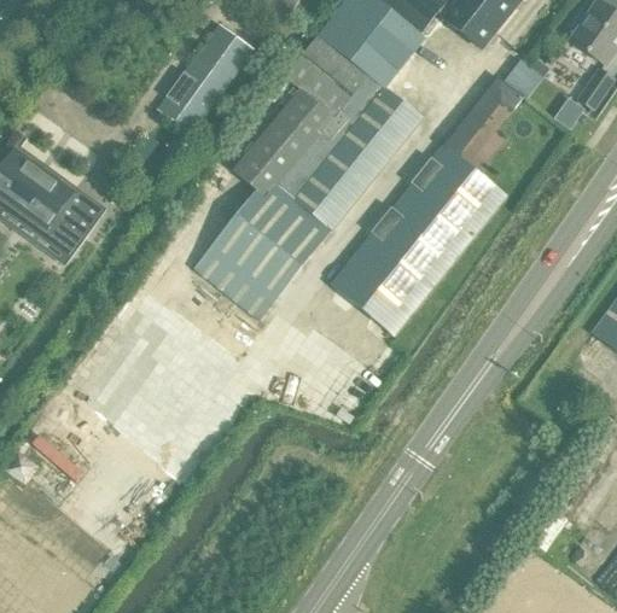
[(254,0),(284,21),(297,0),(254,0)]
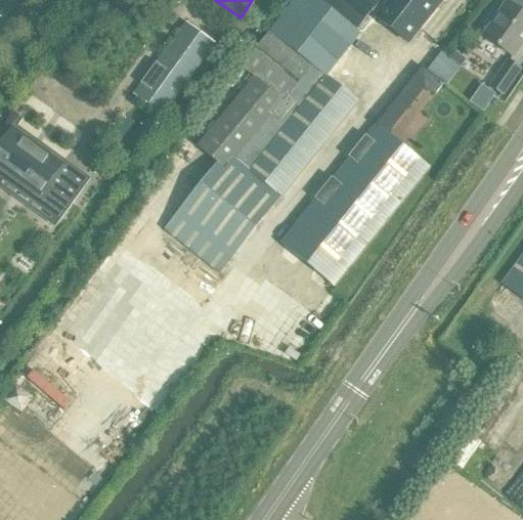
[(322,71),(357,27),(323,0),(294,0),(243,63),(256,74),(286,98),(314,63),(322,71)]
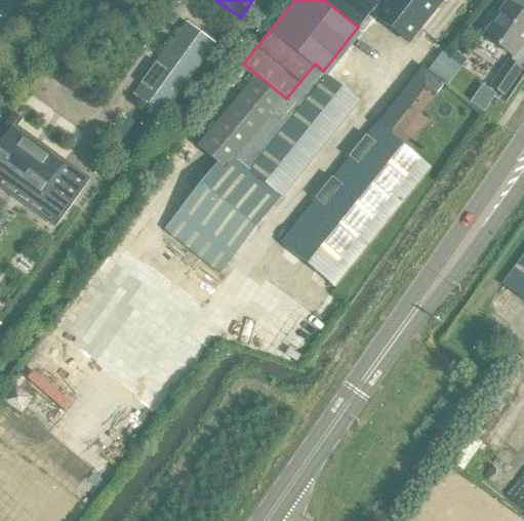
[(324,0),(358,27),(379,0),(324,0)]
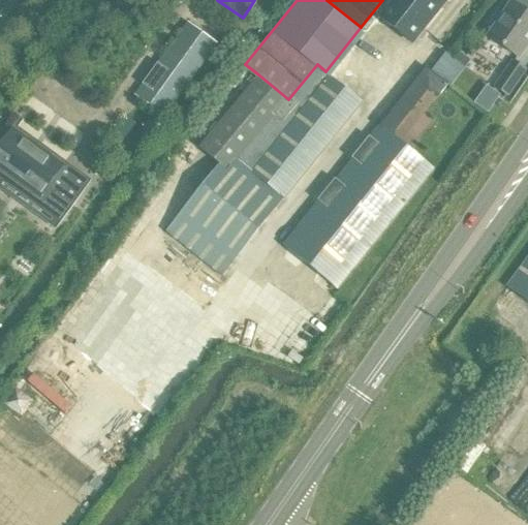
[(413,39),(445,0),(391,0),(380,13),(413,39)]
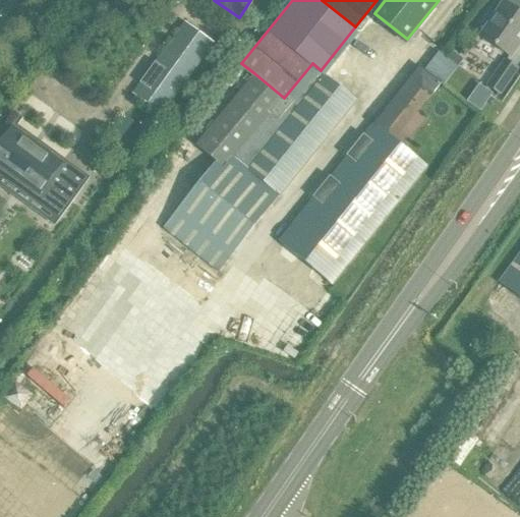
[(510,53),(519,39),(519,9),(507,0),(483,34),(510,53)]
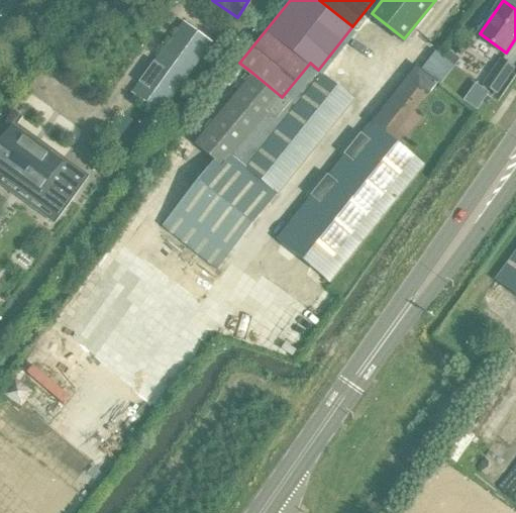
[(162,110),(212,39),(184,19),(133,90),(162,110)]
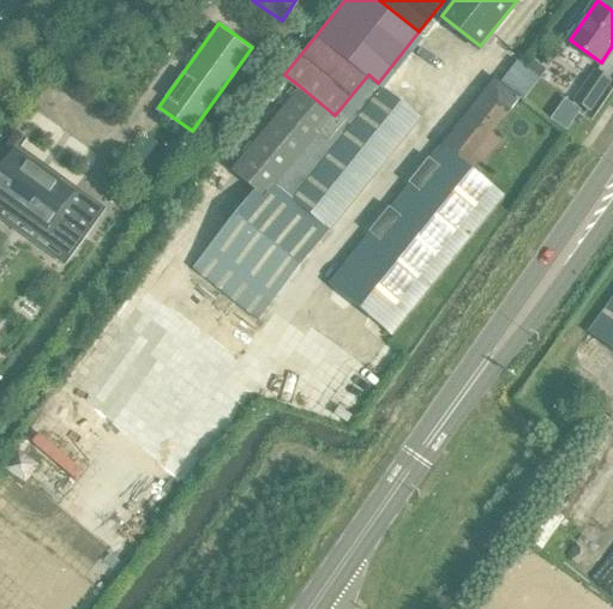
[(523,98),(541,74),(518,58),(500,82),(520,96),(523,98)]
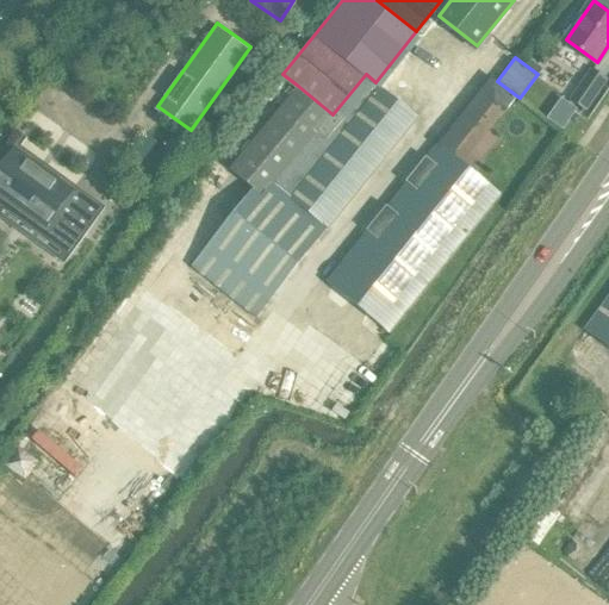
[(585,106),(606,76),(592,68),(573,98),(585,106)]
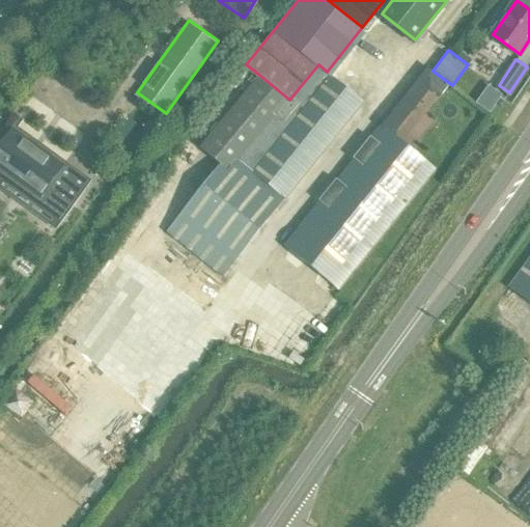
[(227,169),(217,182),(211,176),(179,215),(233,259),(266,221),(263,220),(362,100),(331,74),(327,78),(323,74),(296,108),(288,102),(289,100),(259,75),(199,146),(227,169)]
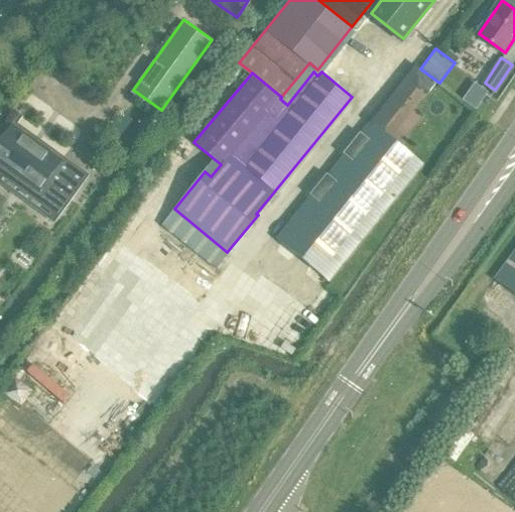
[(488,102),(491,97),(486,94),(483,99),(488,102)]
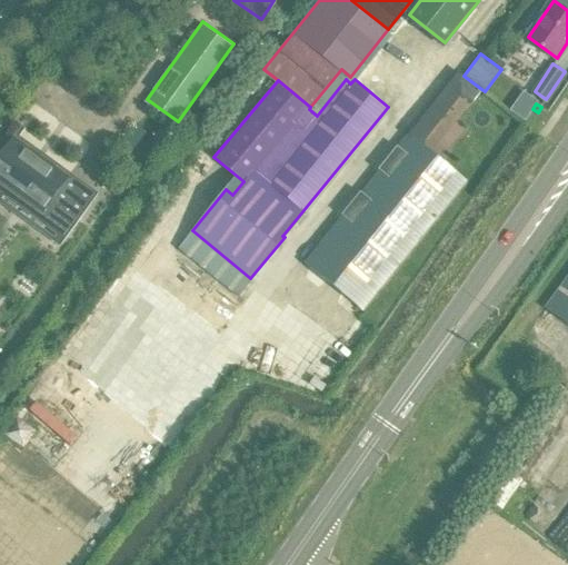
[(365,307),(467,179),(409,132),(306,260),(365,307)]
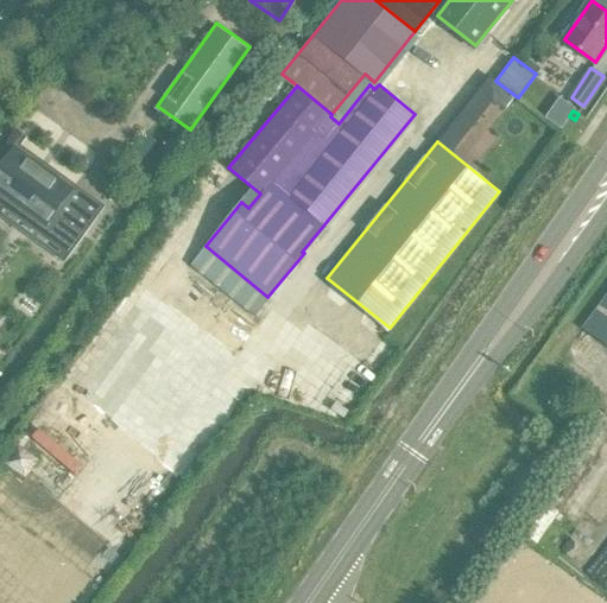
[(0,167),(0,213),(63,260),(102,207),(18,145),(0,167)]
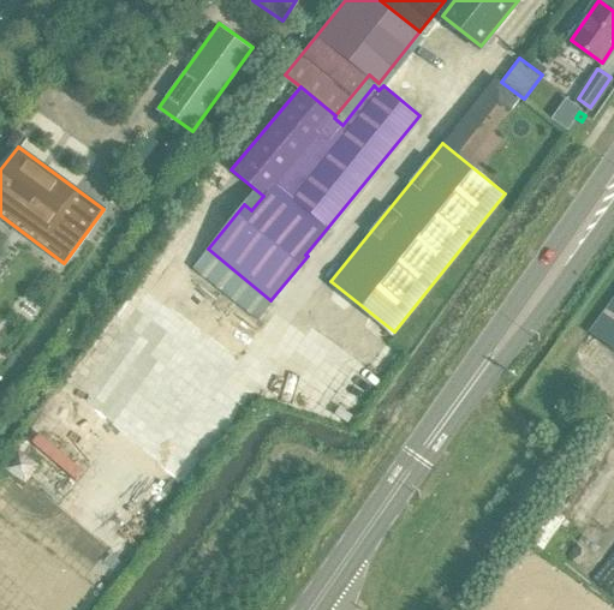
[(613,297),(591,329),(613,345),(613,297)]
